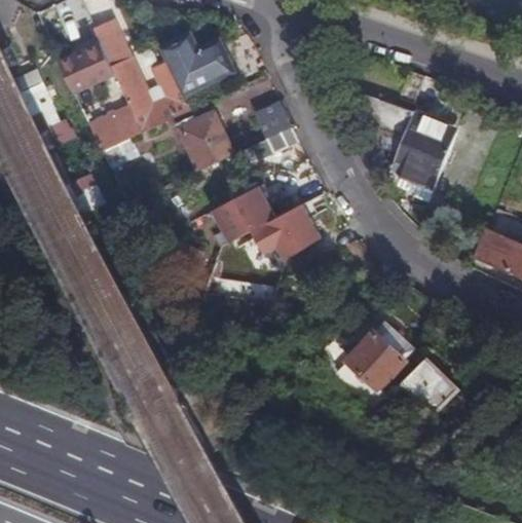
[(112,17),(92,27),(96,33),(100,42),(114,73),(128,105),(141,133),(189,110),(183,95),(168,62),(153,68),(159,81),(145,88),(112,17)]
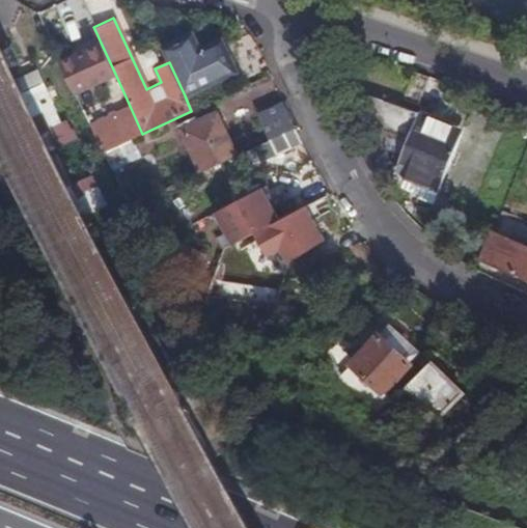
[(56,52),(60,61),(101,43),(96,33),(56,52)]
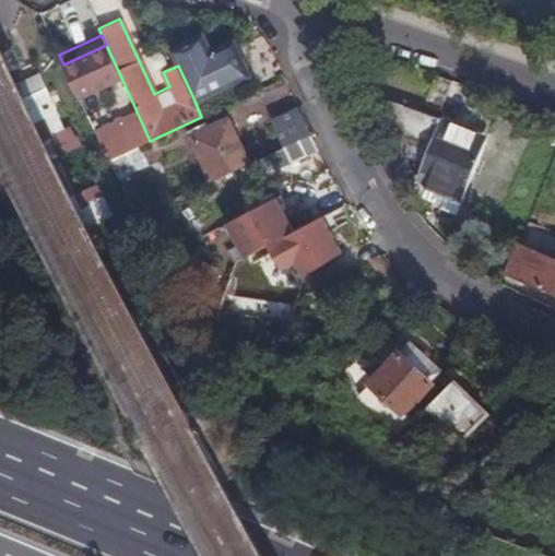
[(170,49),(178,66),(195,101),(250,75),(234,40),(212,51),(202,35),(170,49)]
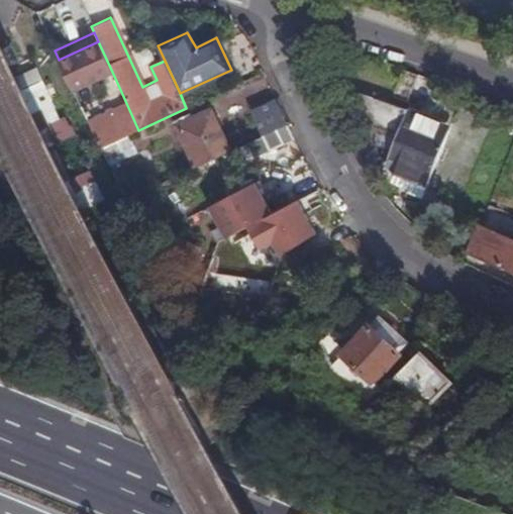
[(98,41),(59,60),(72,90),(112,72),(98,41)]
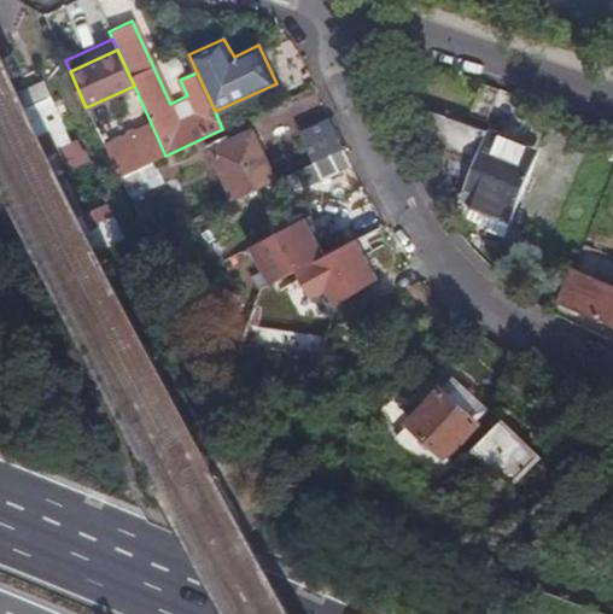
[(497,89),(479,83),(467,116),(484,122),(497,89)]
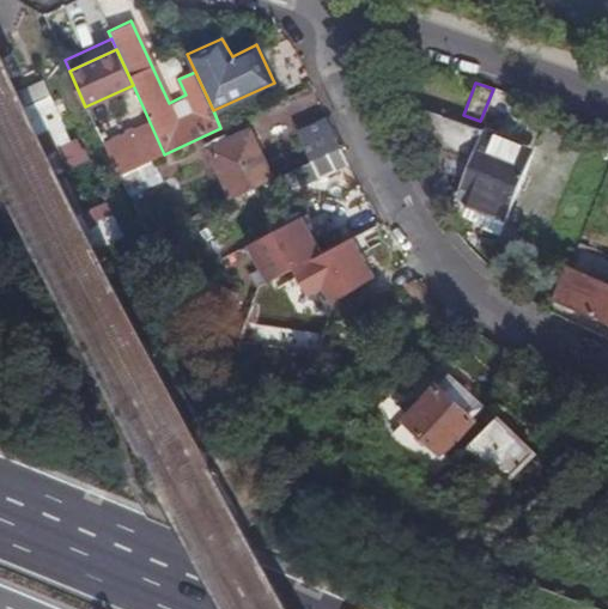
[(437,169),(429,190),(444,218),(453,200),(478,134),(480,131),(426,110),(415,115),(411,129),(423,162),(437,169)]
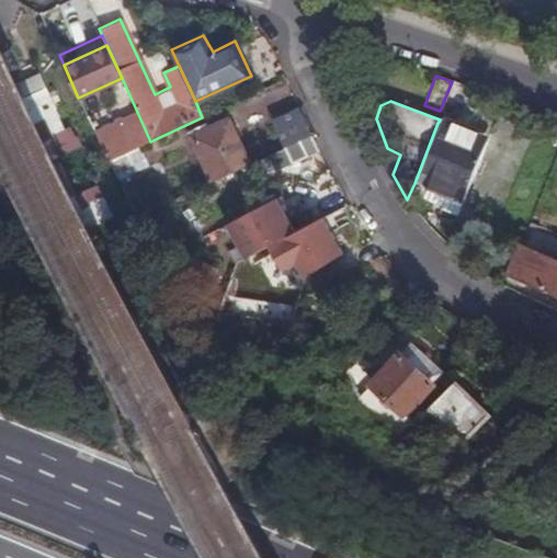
[(291,144),(310,134),(297,106),(277,116),(291,144)]
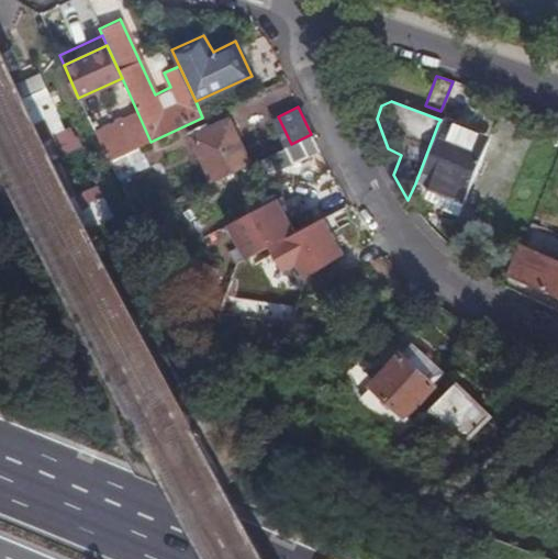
[(108,161),(138,146),(151,142),(137,112),(95,133),(101,147),(108,161)]
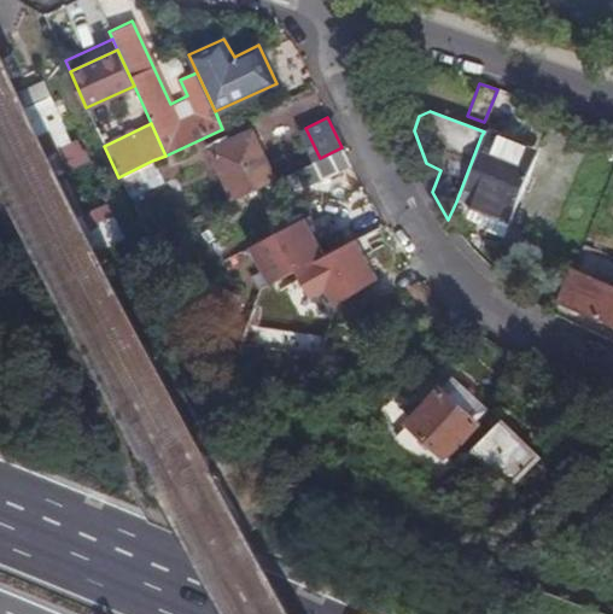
[(298,132),(313,162),(320,158),(305,128),(298,132)]
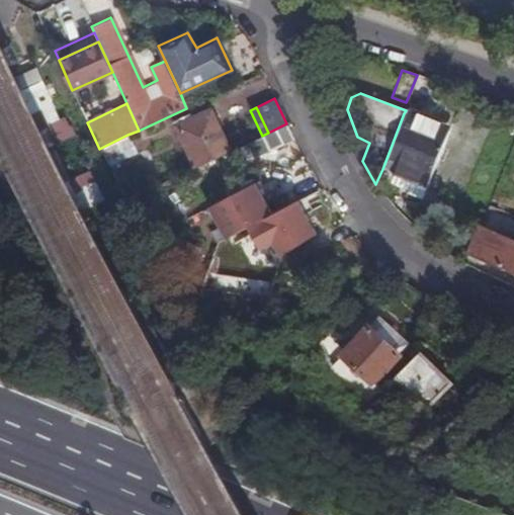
[(194,166),(229,151),(208,109),(175,124),(194,166)]
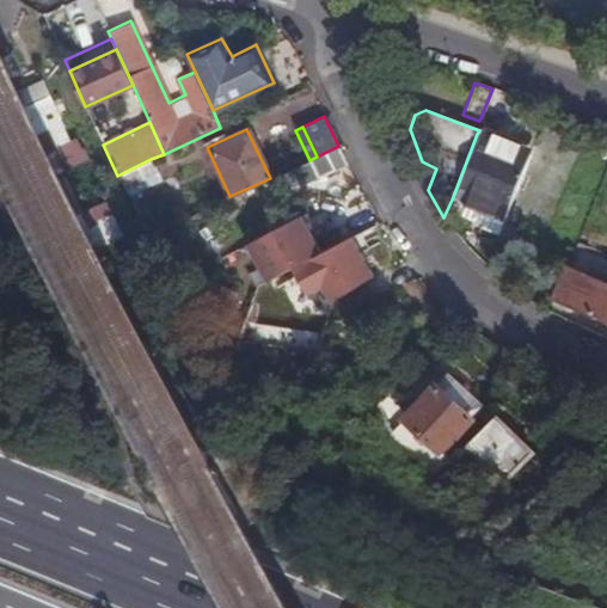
[(477,134),(452,200),(476,209),(478,204),(504,214),(529,154),(477,134)]
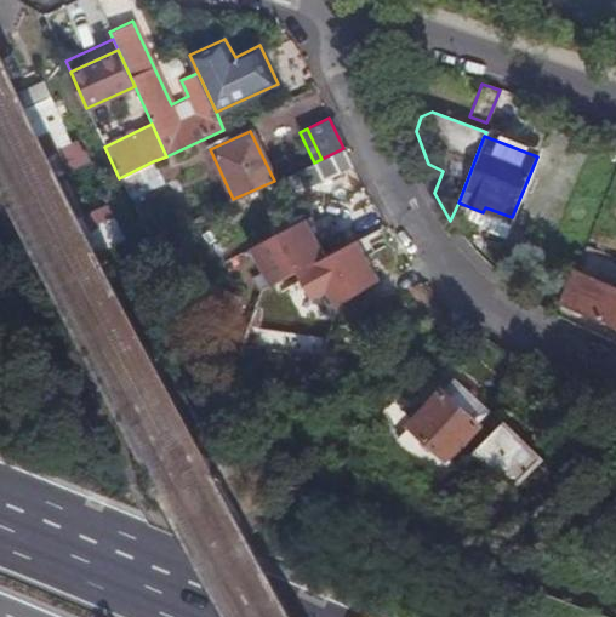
[(313,182),(352,165),(343,148),(321,159),(314,163),(278,178),(285,193),(313,180),(313,182)]
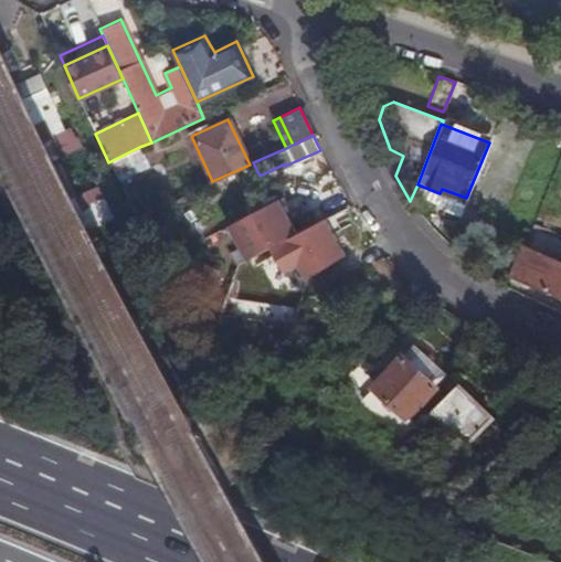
[(108,162),(117,179),(147,166),(139,147),(108,162)]
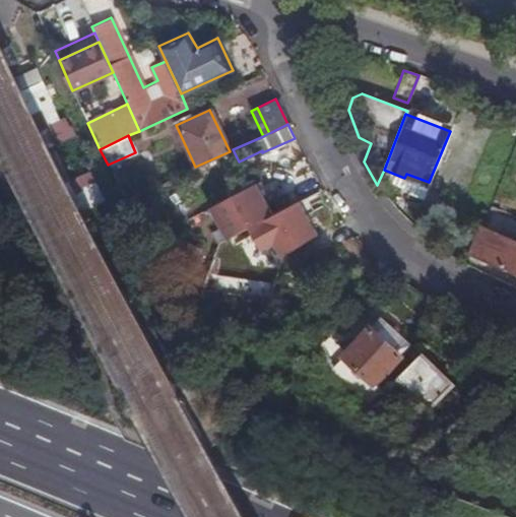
[(478,231),(467,259),(499,272),(501,267),(515,273),(515,242),(494,234),(492,237),(478,231)]
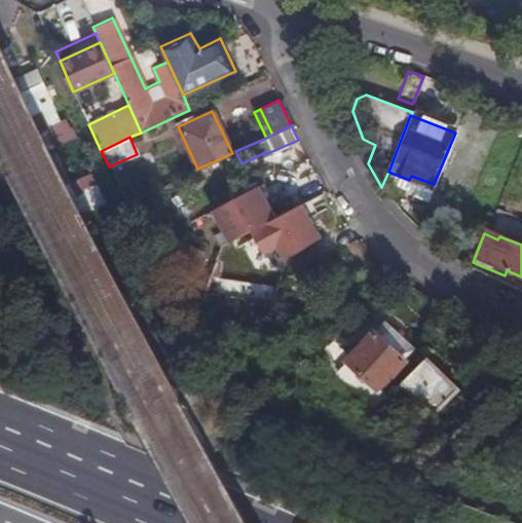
[(375,329),(406,359),(414,349),(382,316),(374,328),(375,329)]
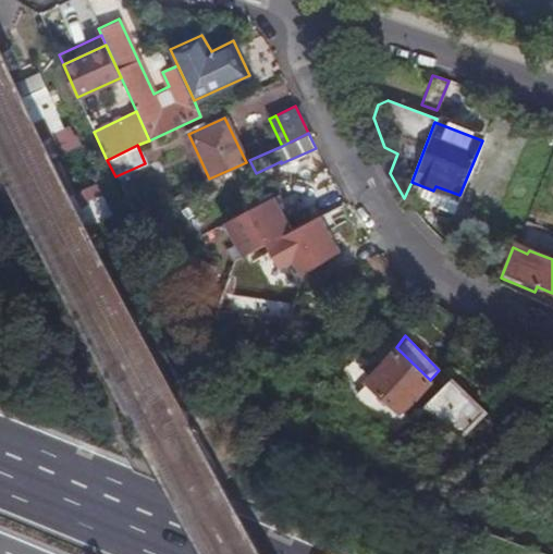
[(400,411),(430,380),(397,348),(368,380),(400,411)]
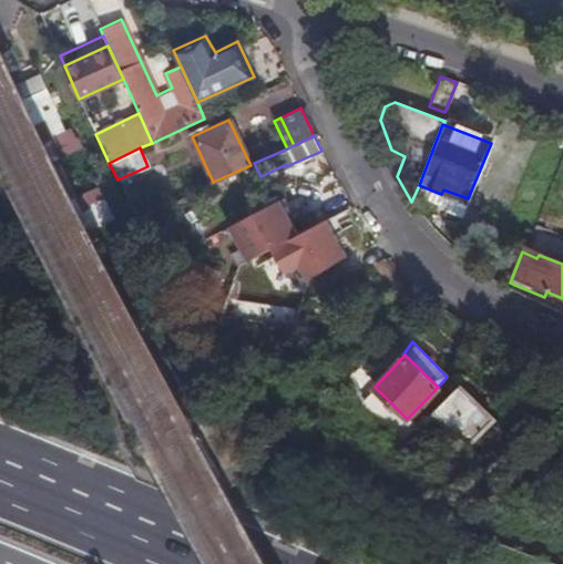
[(461,386),(448,397),(432,411),(466,445),(493,419),(461,386)]
